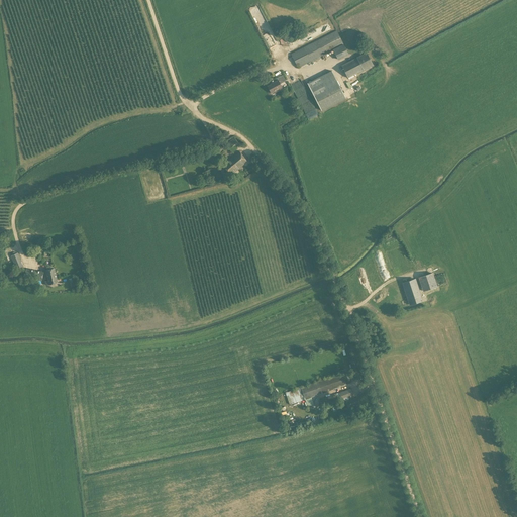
[(348,55),(343,44),(336,30),(291,54),(298,68),(333,50),(338,60),(348,55)]
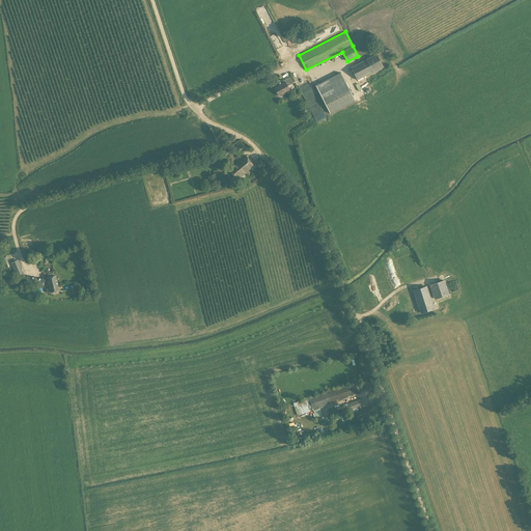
[(383,66),(376,54),(351,67),(358,80),(383,66)]
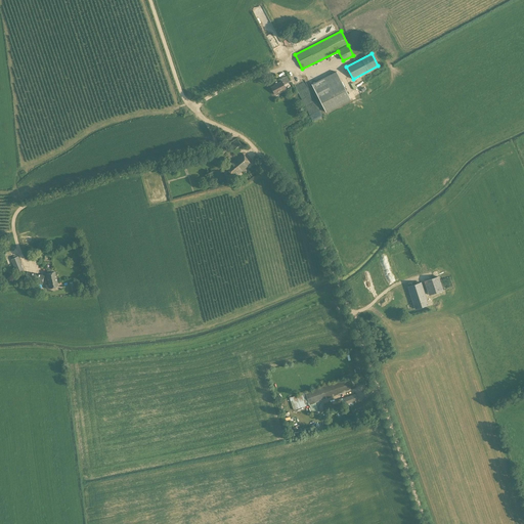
[(350,99),(336,72),(311,84),(325,113),(350,99)]
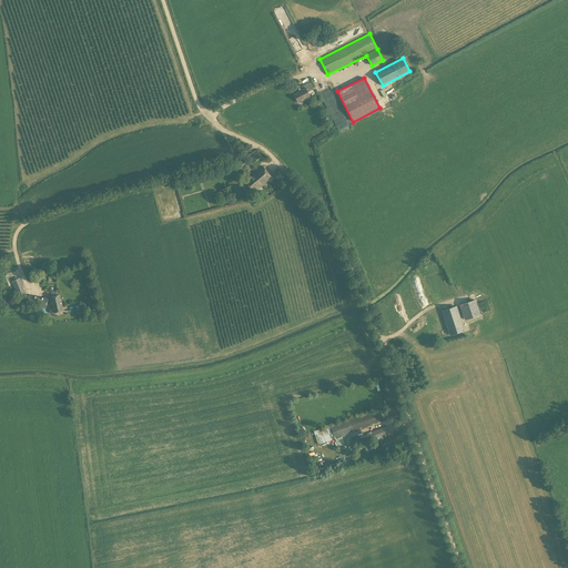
[(310,97),(307,92),(314,89),(311,82),(304,87),(305,89),(298,92),(294,94),(298,102),(302,100),(303,101),(306,100),(306,99),(310,97)]
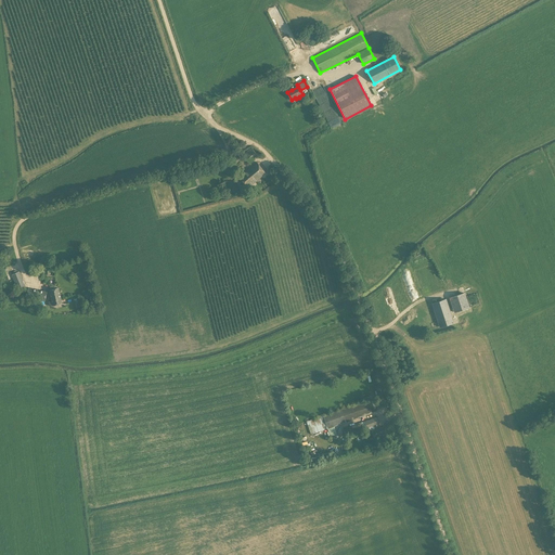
[(252,147),(243,155),(249,164),(258,156),(252,147)]
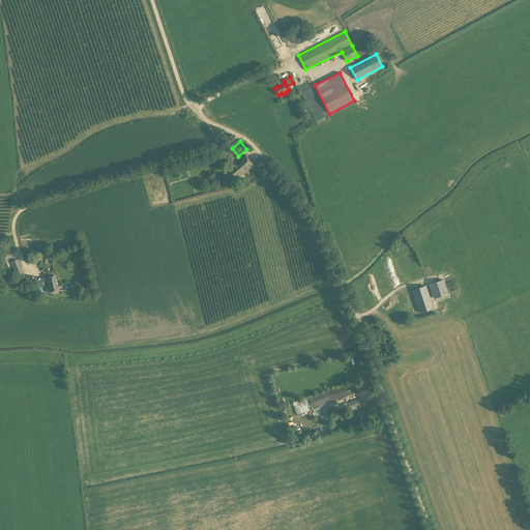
[(228,169),(237,179),(254,166),(244,155),(228,169)]
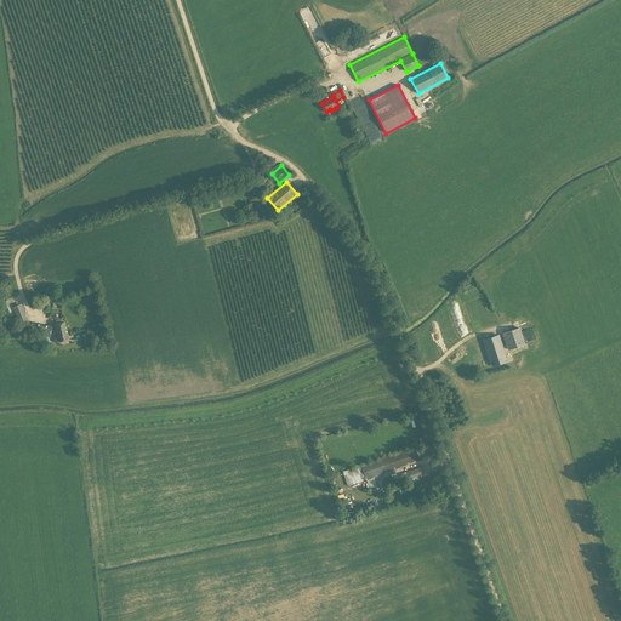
[(22,305),(13,308),(20,326),(29,322),(22,305)]
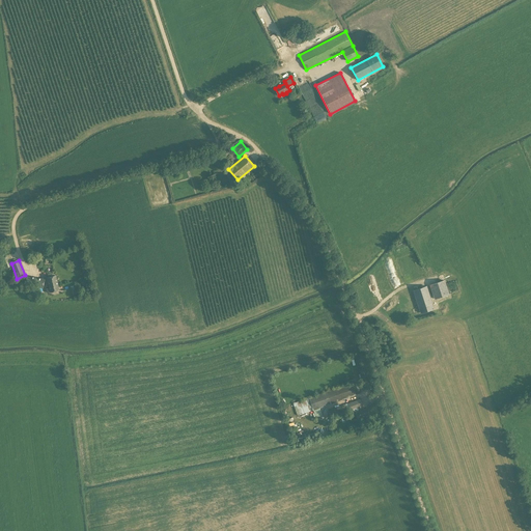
[(48,278),(49,285),(57,283),(56,276),(53,277),(52,274),(48,275),(49,277),(48,278)]
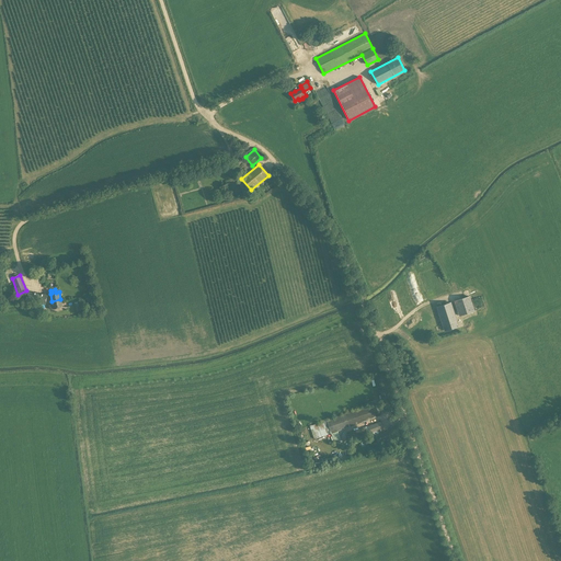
[(47,295),(29,292),(26,301),(45,305),(47,295)]
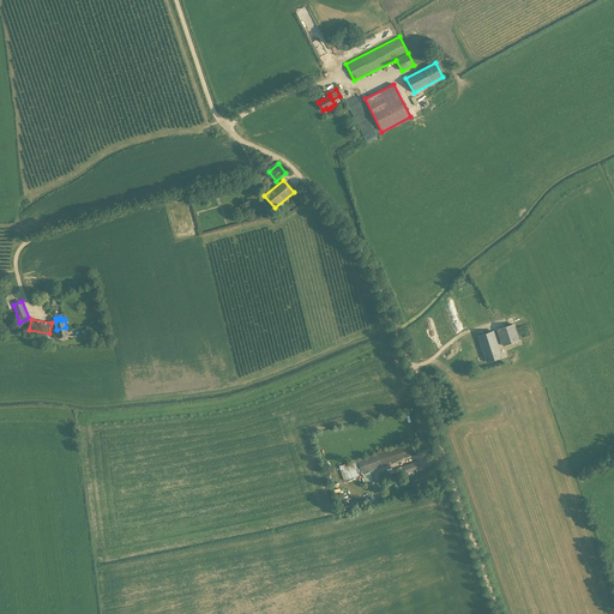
[(515,324),(497,330),(503,345),(519,341),(515,324)]
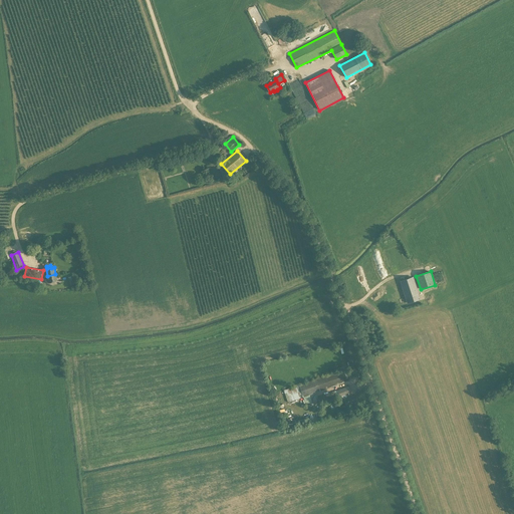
[(442,272),(433,275),(436,285),(445,282),(442,272)]
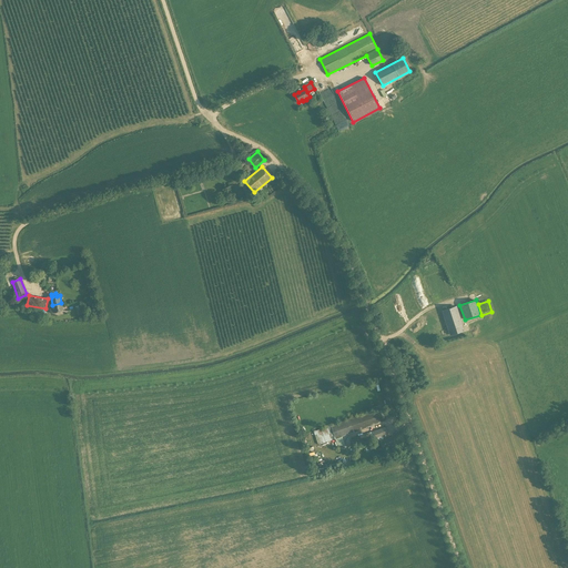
[(61,303),(52,305),(53,308),(50,310),(50,313),(54,313),(63,311),(61,303)]
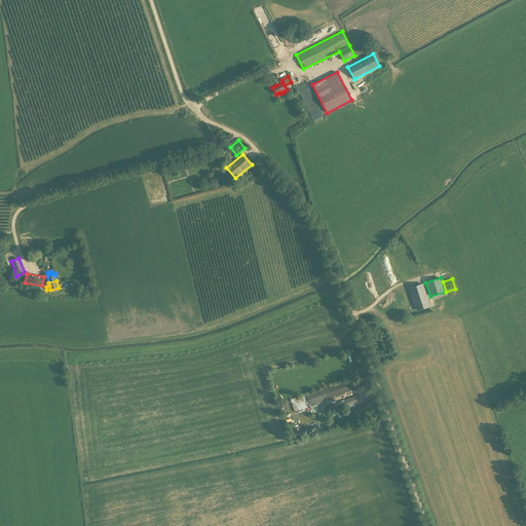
[(422,284),(410,288),(413,300),(416,310),(429,306),(422,284)]
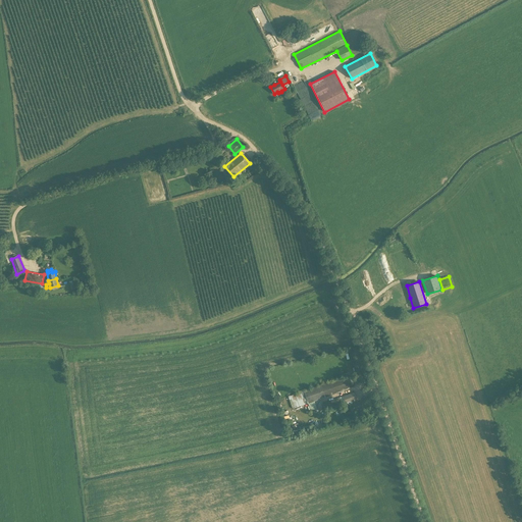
[(301,406),(308,404),(353,387),(349,375),(307,389),(297,394),(301,406)]
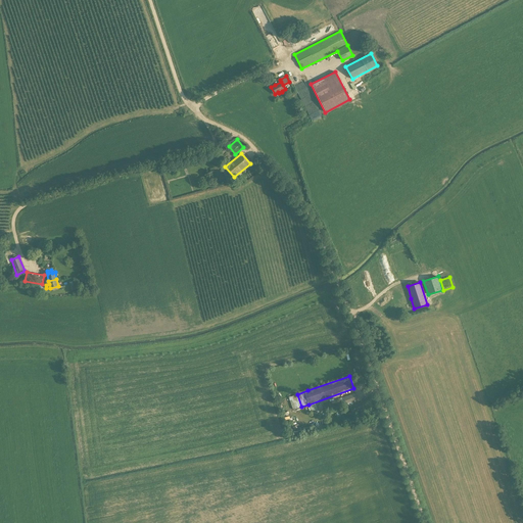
[(345,403),(352,401),(353,405),(355,412),(357,413),(361,412),(360,410),(364,409),(362,401),(357,403),(355,400),(358,399),(355,392),(343,397),(324,403),(326,411),(345,403)]
